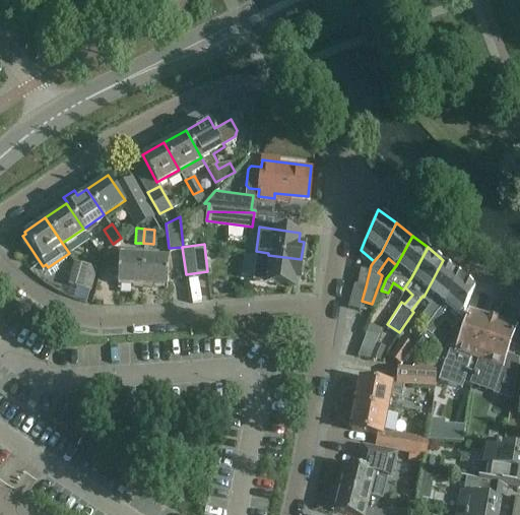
[(141,283),(142,256),(118,255),(116,282),(141,283)]
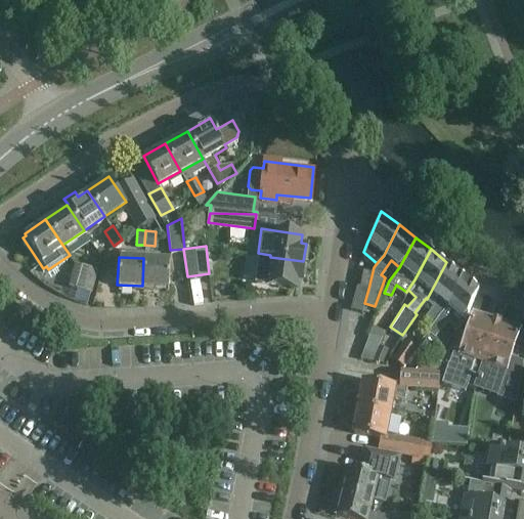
[(301,278),(303,261),(270,257),(268,270),(256,268),(254,280),(295,287),(296,277),(301,278)]
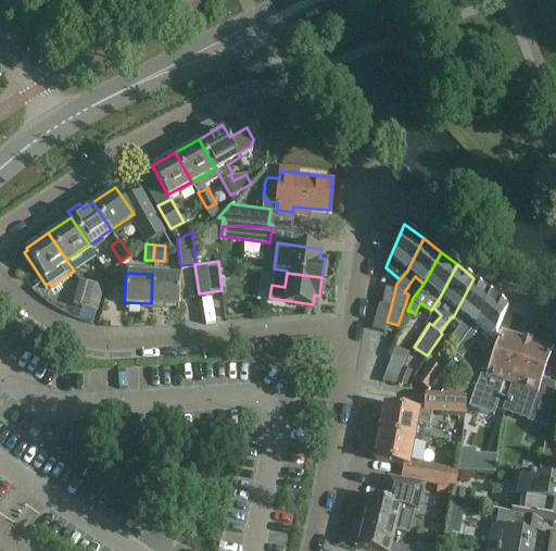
[(152,274),(151,303),(178,305),(180,276),(152,274)]
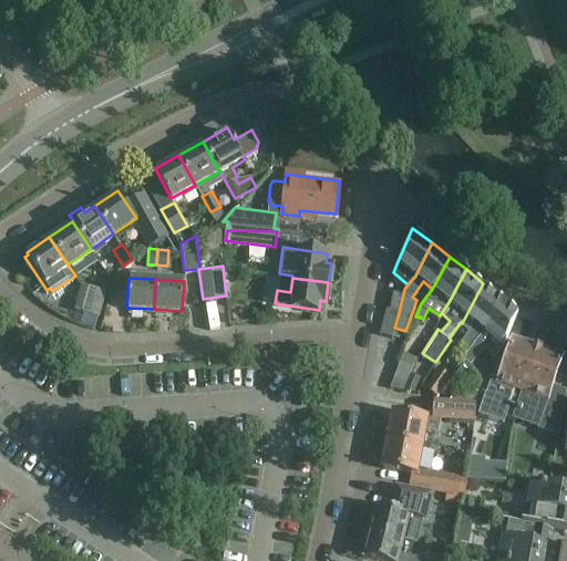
[(73,305),(86,309),(93,286),(80,282),(73,305)]
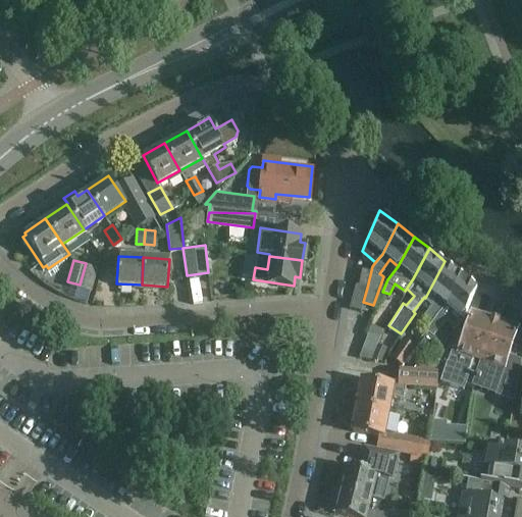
[(445,261),(425,298),(431,303),(421,316),(429,322),(434,314),(446,302),(460,272),(445,261)]
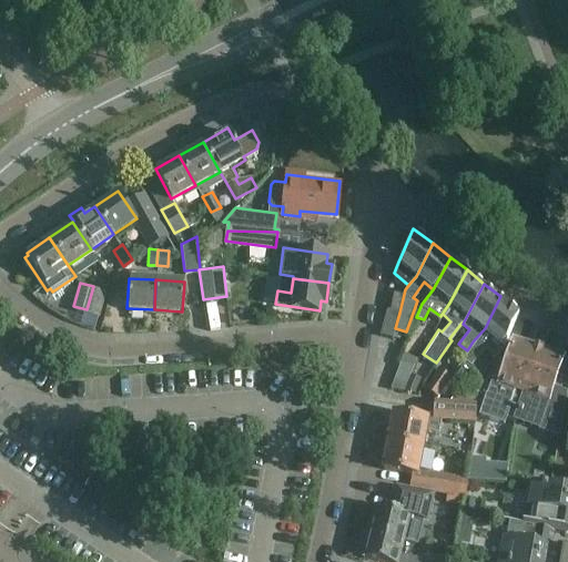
[(87,309),(99,313),(105,289),(93,286),(87,309)]
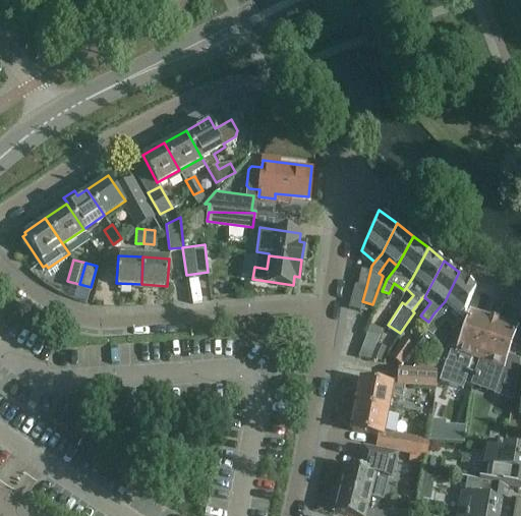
[(354,284),(366,287),(371,266),(369,268),(361,267),(358,282),(355,282),(354,284)]
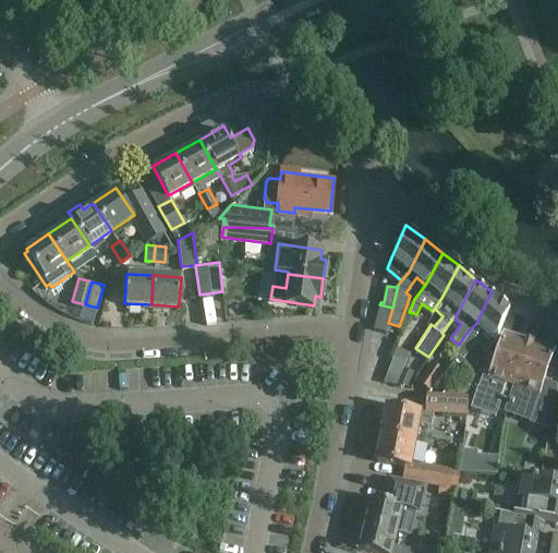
[(464,336),(459,345),(455,351),(443,369),(448,374),(475,339),(488,349),(509,304),(492,291),(476,323),(464,336)]
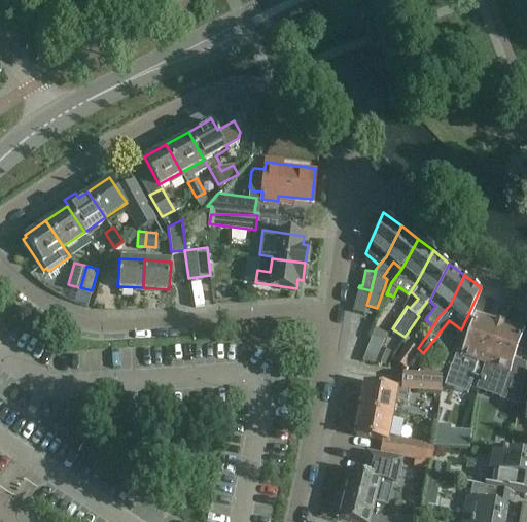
[(371,290),(358,287),(352,310),(361,312),(361,311),(364,311),(366,305),(371,290)]
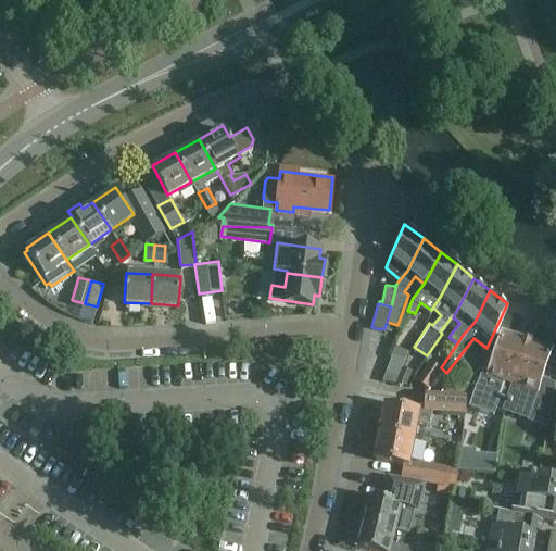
[(503,409),(512,382),(526,339),(500,330),(485,370),(478,367),(471,382),(468,382),(466,396),(474,398),(470,404),(493,412),(496,405),(503,409)]
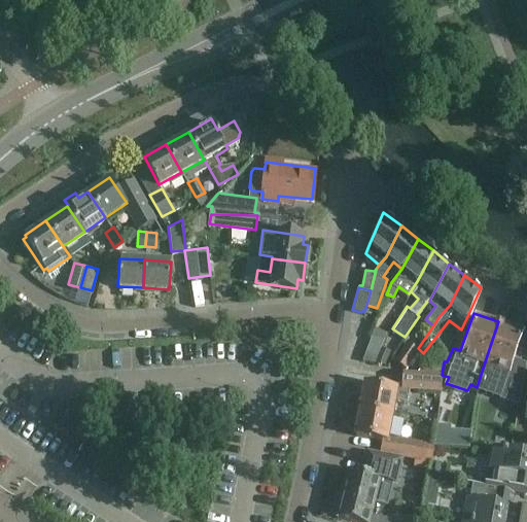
[(486,372),(487,369),(504,376),(521,329),(498,321),(485,361),(477,387),(477,389),(484,393),(491,373),(486,372)]
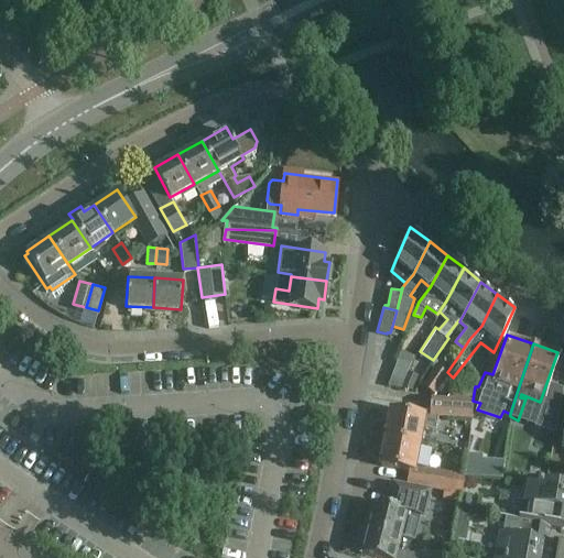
[(402,385),(410,369),(394,363),(388,380),(400,385),(401,384),(402,385)]
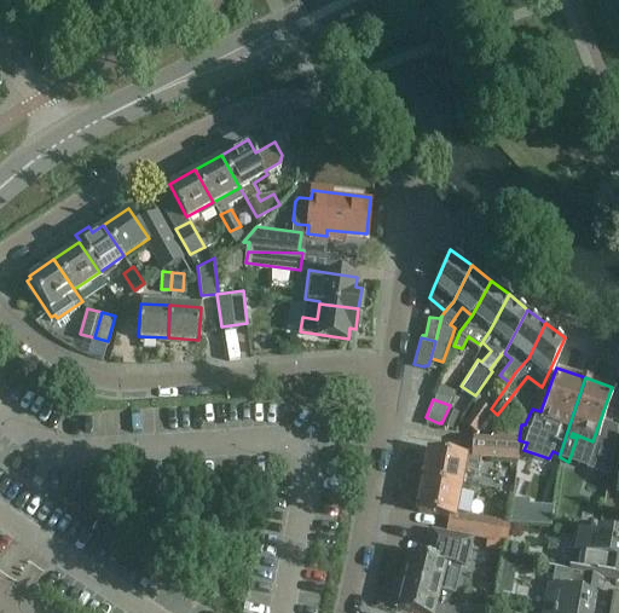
[(491,408),(478,399),(463,422),(476,431),(491,408)]
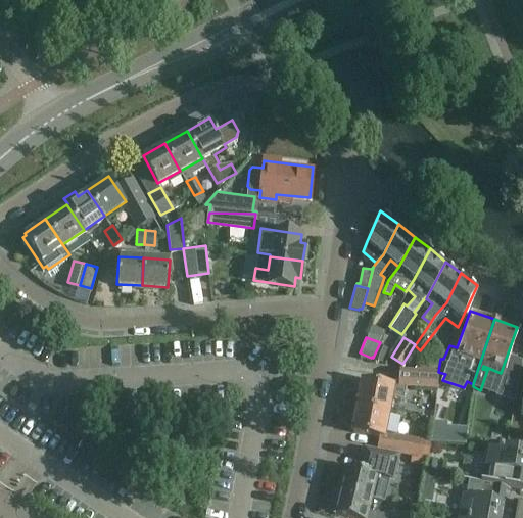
[(380,342),(373,358),(382,359),(387,345),(380,342)]
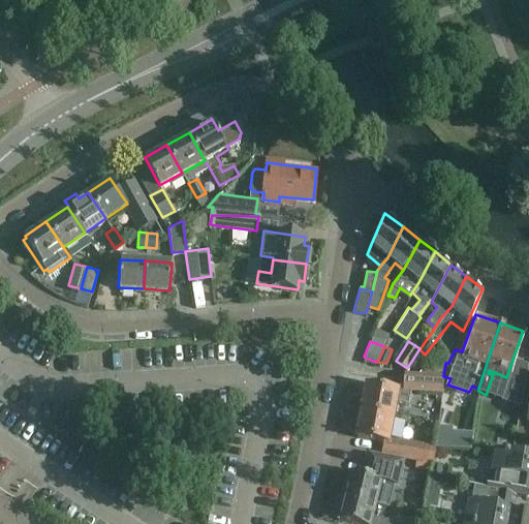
[(442,391),(443,375),(404,371),(403,383),(411,386),(410,389),(442,391)]
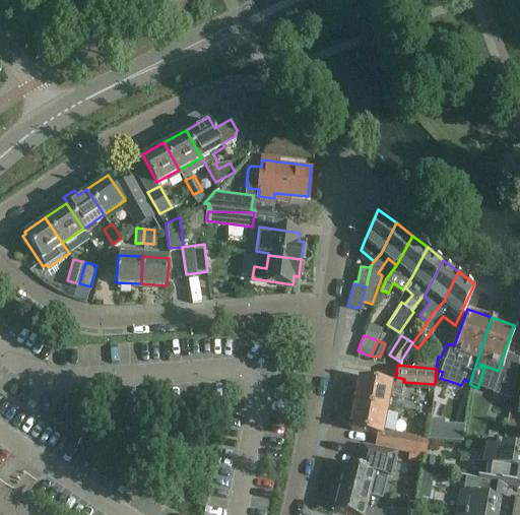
[(404,379),(396,377),(391,376),(390,381),(360,375),(354,400),(386,406),(389,392),(401,394),(403,382),(404,379)]
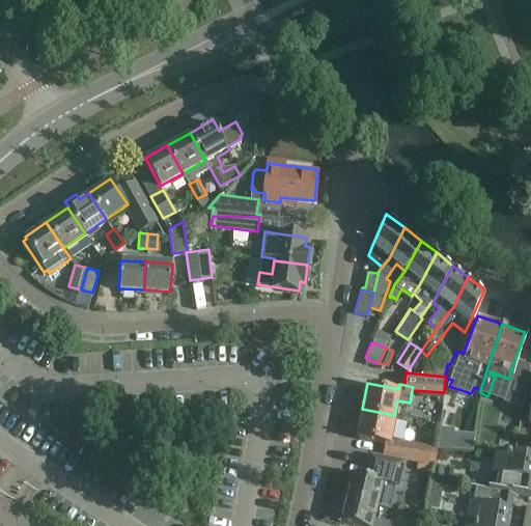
[(394,415),(362,409),(357,436),(389,442),(394,415)]
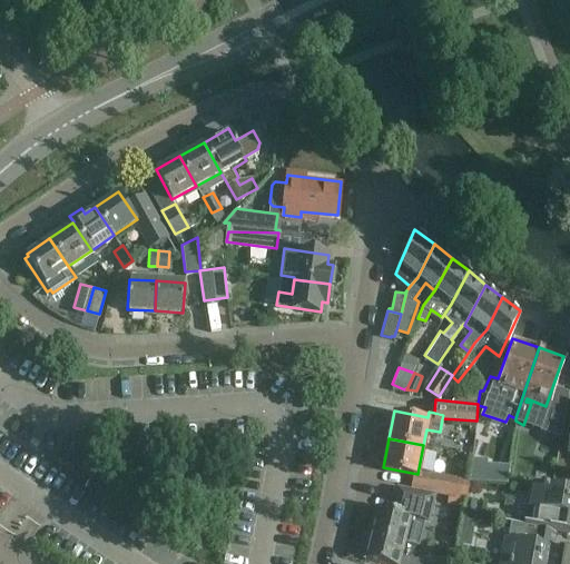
[(507,471),(470,468),(470,478),(505,481),(507,471)]
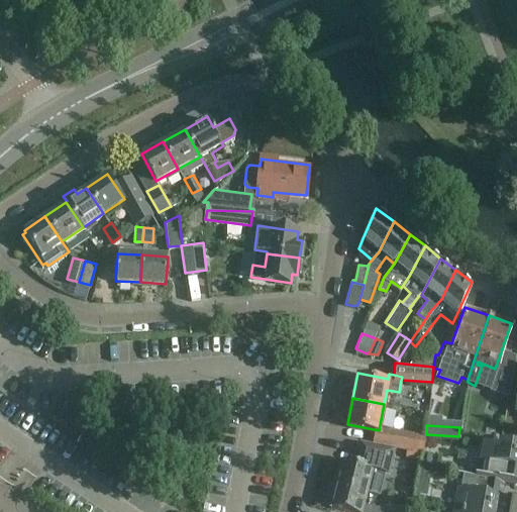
[(477,473),(462,470),(459,484),(456,484),(450,511),(490,511),(495,489),(499,490),(501,481),(516,483),(516,466),(516,462),(516,428),(515,443),(480,436),(480,438),(482,439),(477,461),(479,462),(477,473)]
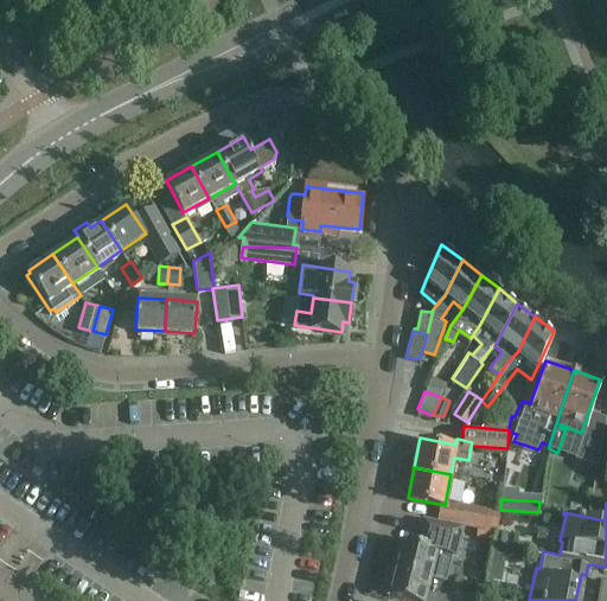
[(394,564),(432,573),(447,576),(453,551),(454,551),(461,522),(426,515),(420,541),(401,536),(394,564)]
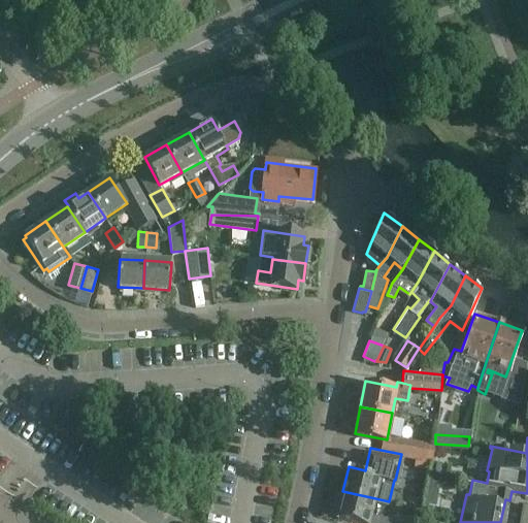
[(446,462),(436,461),(435,470),(444,472),(446,462)]
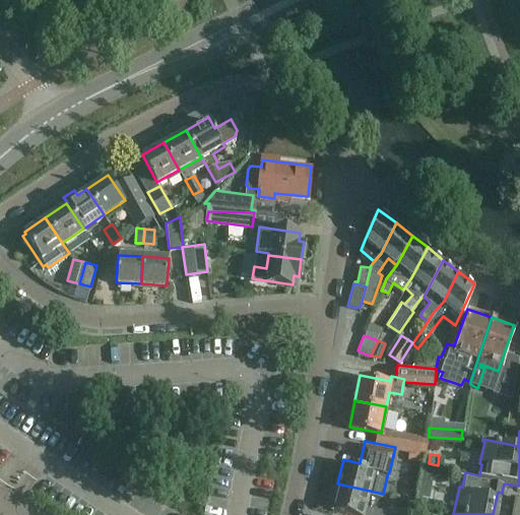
[(370,491),(337,484),(331,507),(364,514),(363,514),(384,514),(386,510),(367,505),(370,491)]
